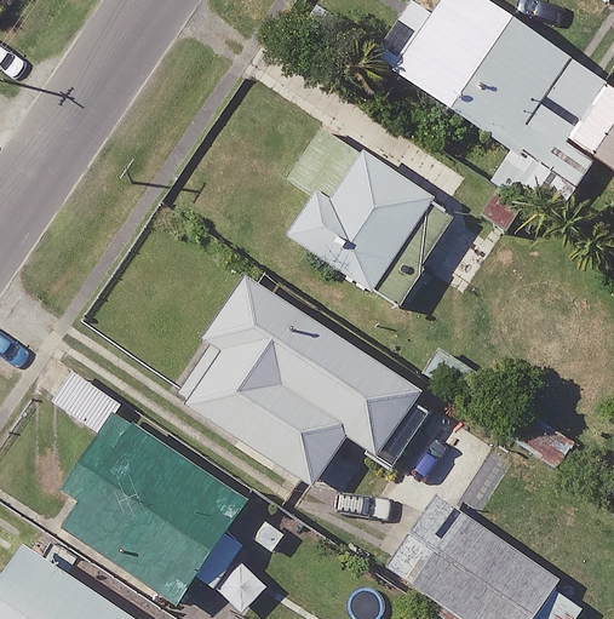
[(569,52),(491,0),(437,0),(414,34),(395,21),(371,56),(509,148),(489,176),(552,217),(594,156),(613,170),(613,167),(613,89),(604,82),(584,114),(546,89),(569,52)]
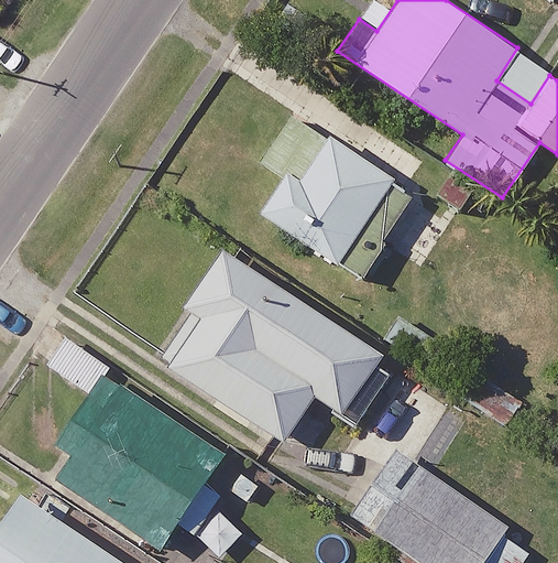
[(416,191),(294,111),(261,162),(285,177),(261,214),(359,279),(416,191)]
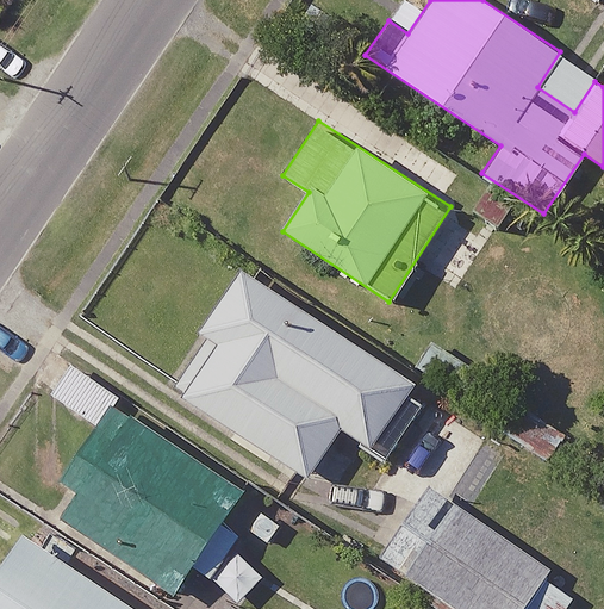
[(411,387),(292,304),(253,361),(224,341),(186,396),(306,479),(342,429),(369,447),(411,387)]
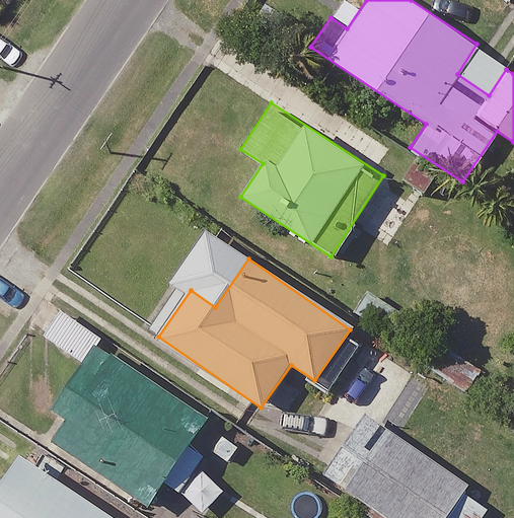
[(100,337),(59,309),(42,336),(82,362),(52,410),(66,419),(52,441),(148,504),(162,482),(178,492),(203,454),(188,444),(206,417),(95,345),(100,337)]
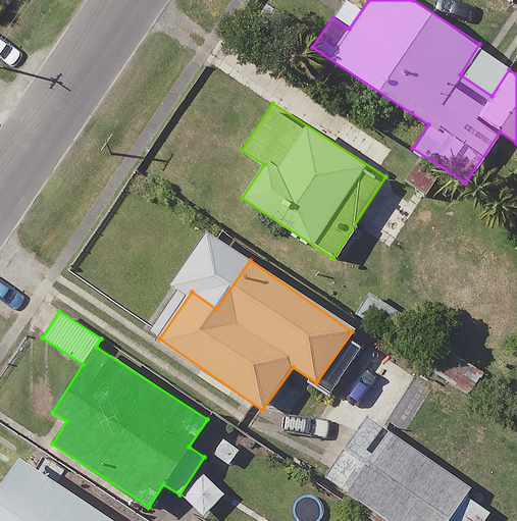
[(484,371),(453,351),(437,374),(470,395),(484,371)]
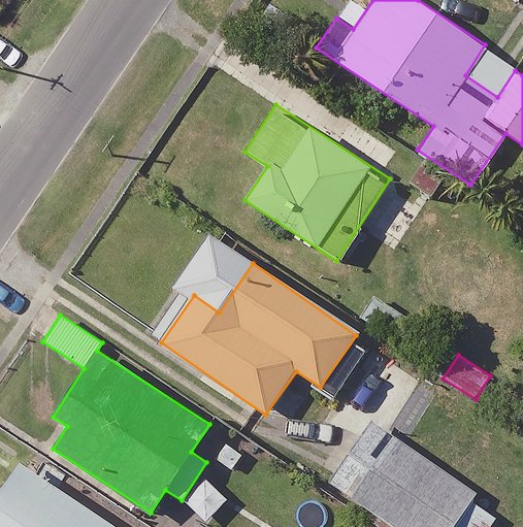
[(453,526),(477,493),(369,421),(356,440),(344,432),(317,472),(397,526),(453,526)]
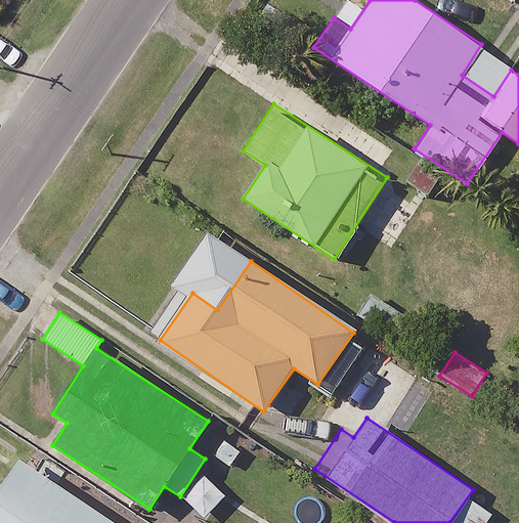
[(113,522),(18,460),(0,487),(0,522),(113,522)]
